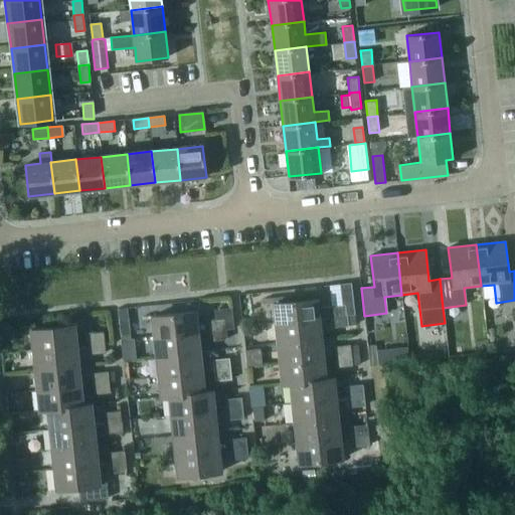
[(351,284),(343,285),(346,305),(347,316),(355,315),(355,314),(351,284)]
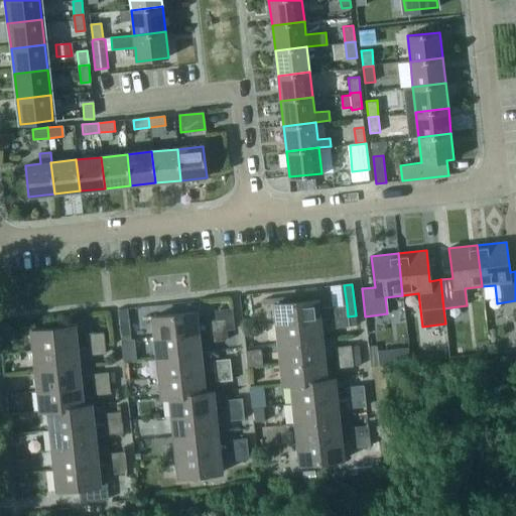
[(273,303),(276,324),(319,319),(332,317),(331,307),(318,308),(317,298),(273,303)]
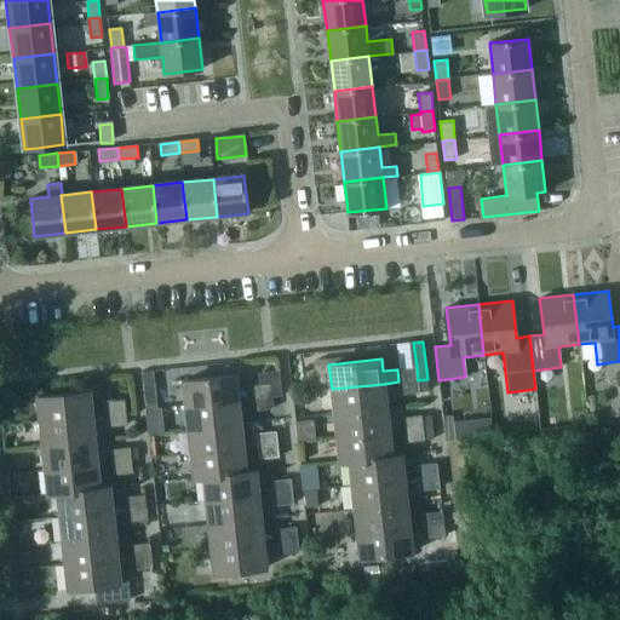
[(399,382),(418,380),(417,367),(397,369),(399,382)]
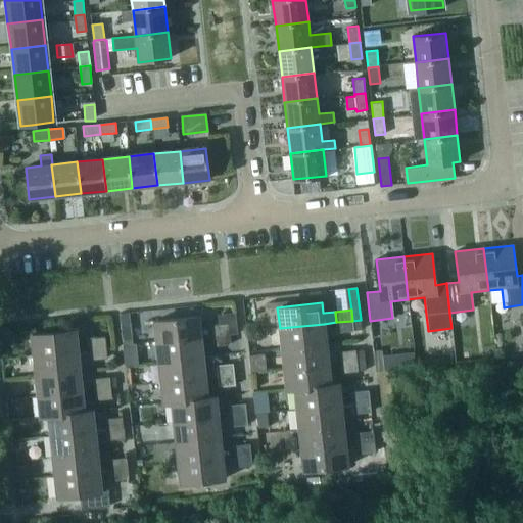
[(235,313),(223,314),(224,324),(228,323),(229,334),(237,333),(235,313)]
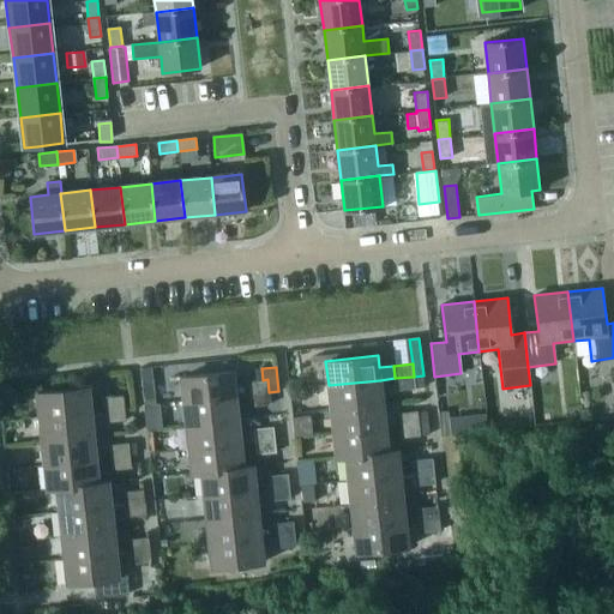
[(248,381),(234,384),(233,371),(181,377),(184,402),(235,396),(250,395),(248,381)]
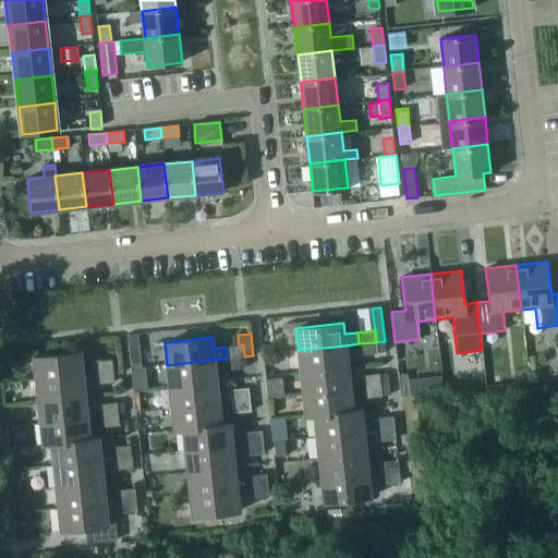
[(360,355),(377,353),(376,342),(359,343),(360,355)]
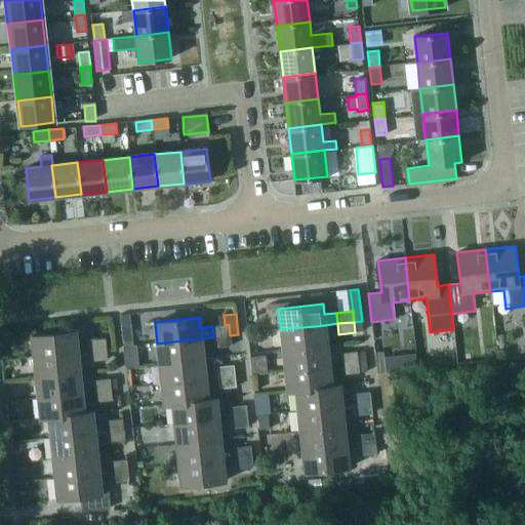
[(213,337),(230,335),(229,324),(225,325),(212,326),(213,337)]
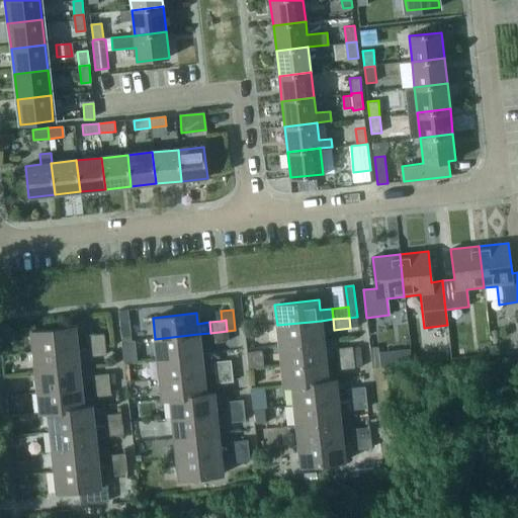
[(323,341),(321,321),(277,325),(279,345),(323,341)]
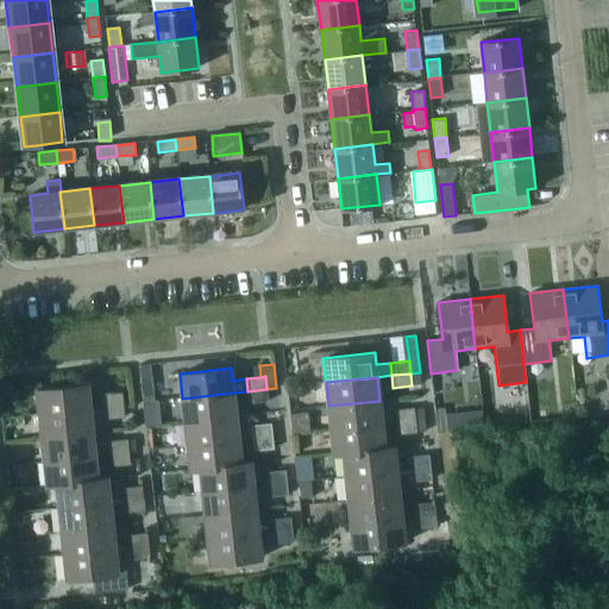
[(38,414),(90,408),(87,384),(36,389),(38,414)]
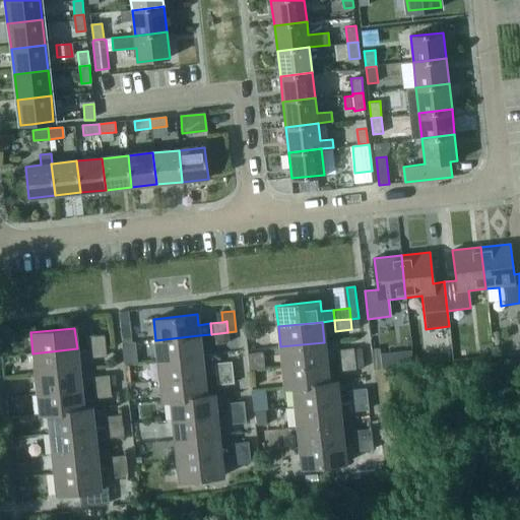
[(211,334),(212,344),(229,342),(228,332),(211,334)]
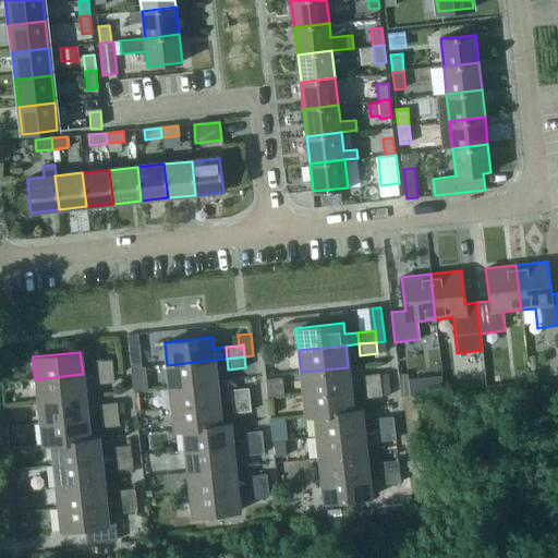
[(111,360),(94,361),(96,373),(112,371),(111,360)]
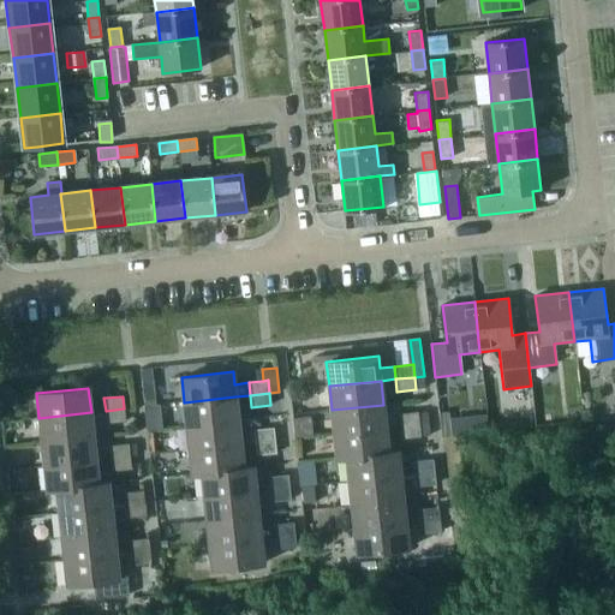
[(186,425),(239,421),(236,396),(184,402),(186,425)]
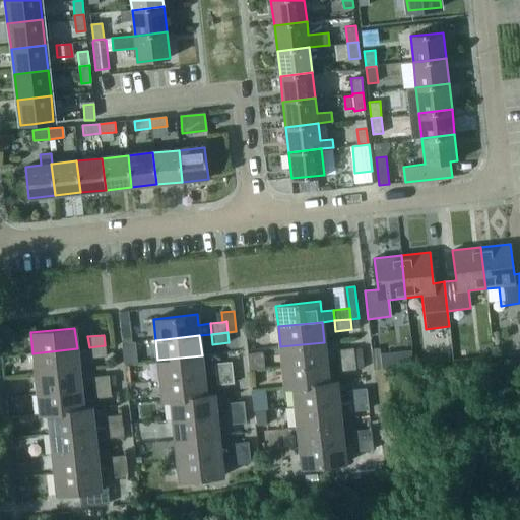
[(324,342),(280,346),(282,367),(326,362),(324,342)]
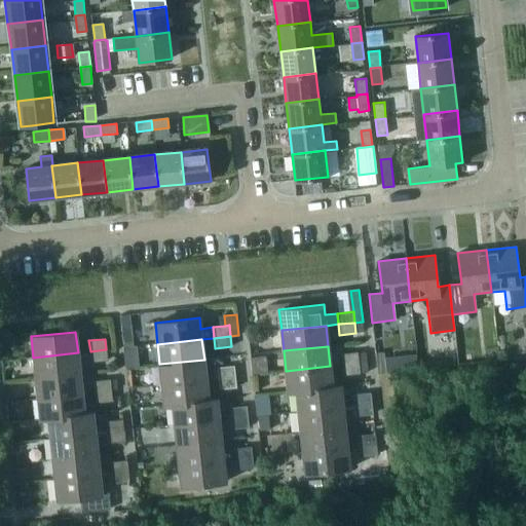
[(90,351),(91,362),(108,360),(106,349),(90,351)]
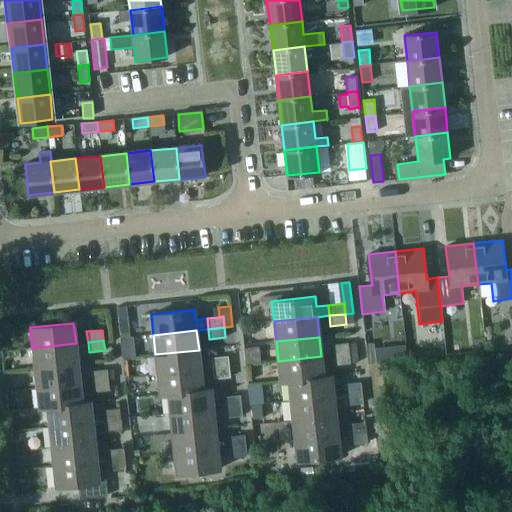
[(35,368),(78,363),(76,343),(32,348),(35,368)]
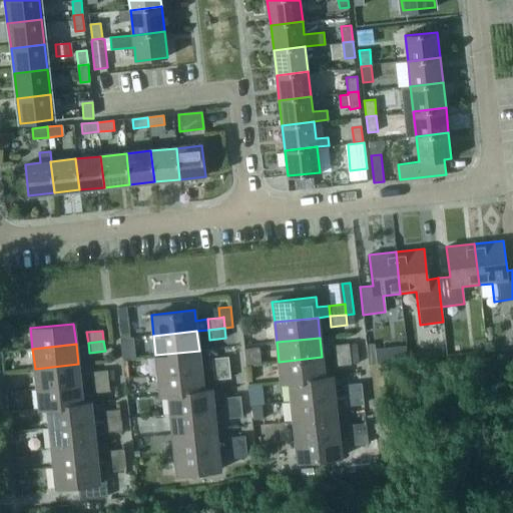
[(350,354),(349,344),(333,346),(334,356),(350,354)]
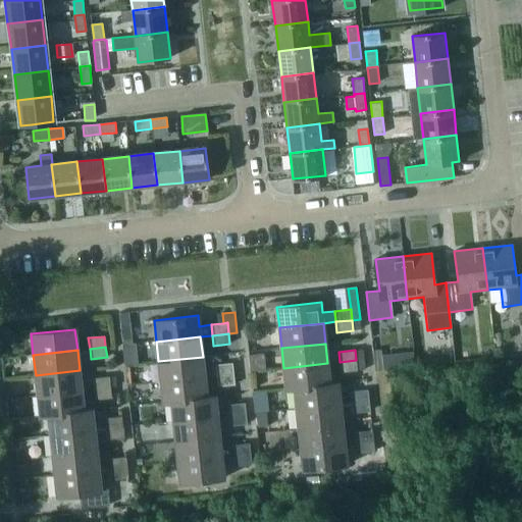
[(377,368),(417,366),(417,353),(377,354),(377,368)]
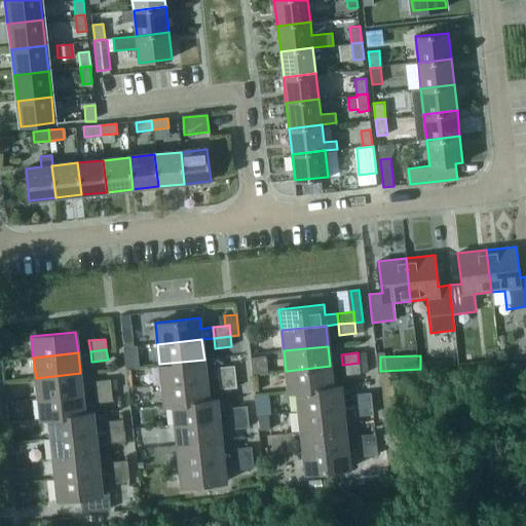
[(204,360),(159,364),(162,384),(207,380),(204,360)]
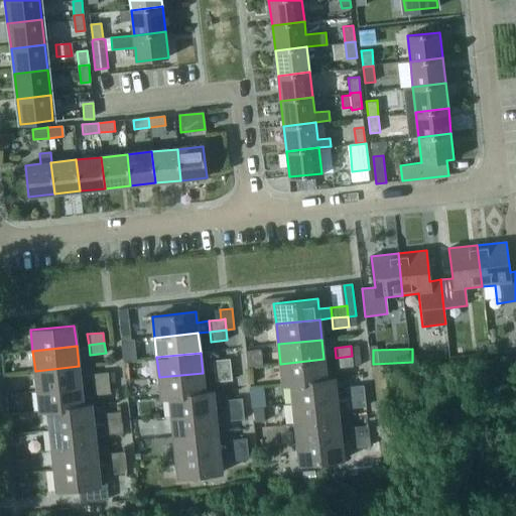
[(353,367),(352,356),(336,358),(337,369),(353,367)]
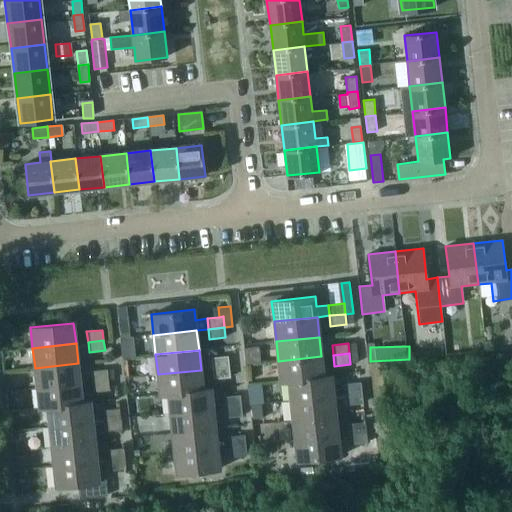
[(229,367),(227,356),(212,358),(213,368),(229,367)]
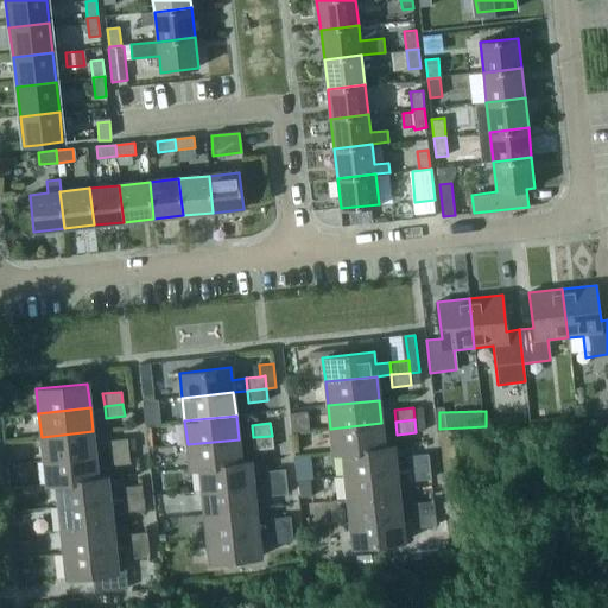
[(343,451),(384,447),(381,423),(330,429),(333,454),(343,453),(343,451)]
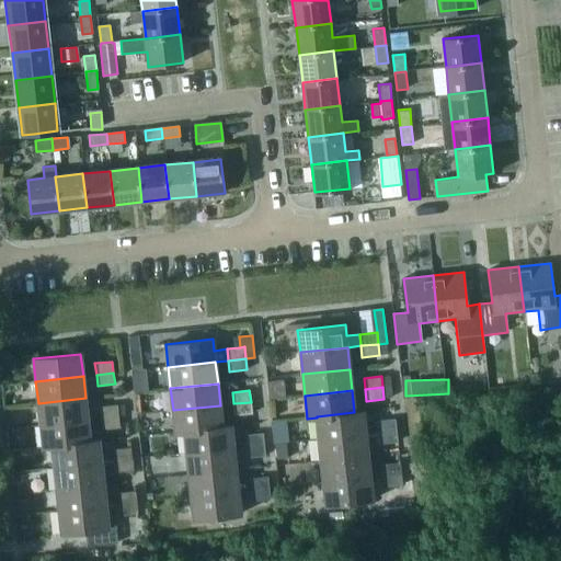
[(41,425),(88,420),(86,398),(38,403),(41,425)]
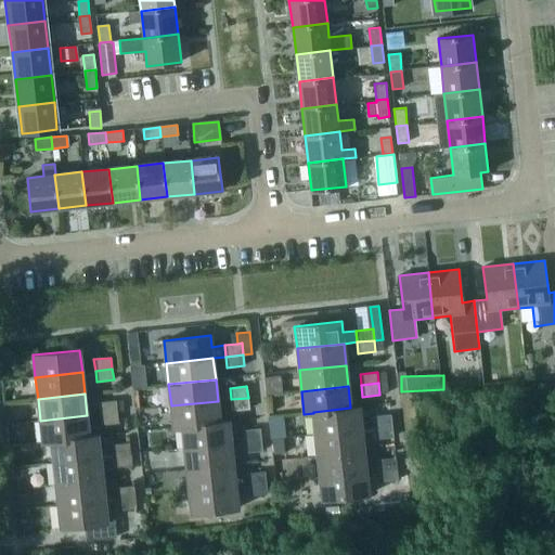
[(231,399),(232,411),(249,409),(248,398),(231,399)]
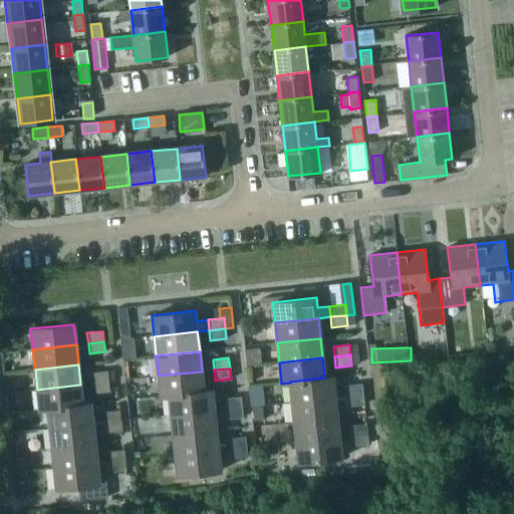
[(91,372),(92,382),(108,381),(107,370),(91,372)]
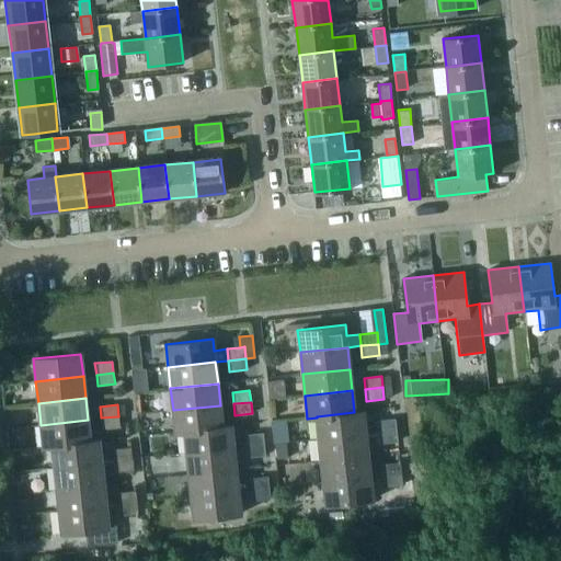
[(173,410),(175,433),(184,432),(184,431),(222,426),(220,405),(173,410)]
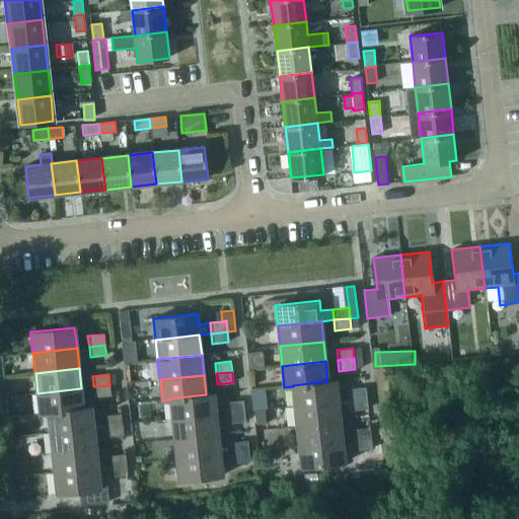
[(293,385),(293,386),(295,405),(339,400),(337,380),(327,381),(293,385)]
